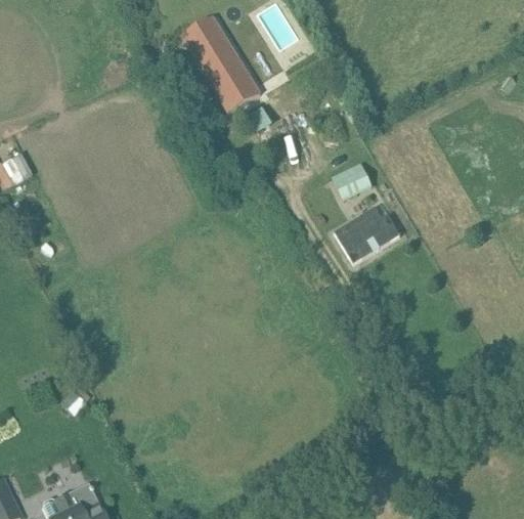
[(213,16),(181,36),(228,113),(242,104),(261,93),(258,88),(231,45),(217,22),(213,16)]
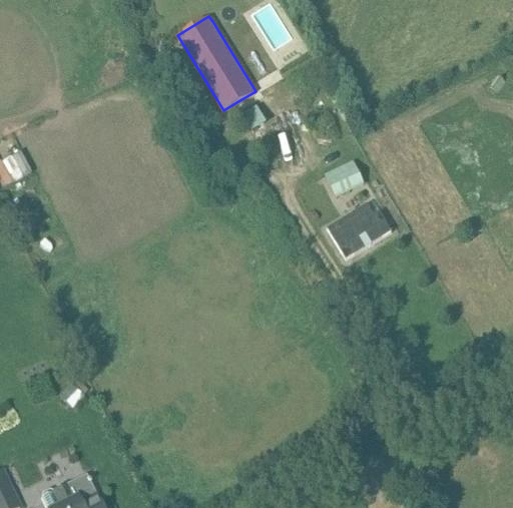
[(303,86),(260,112),(278,143),(321,117),(303,86)]
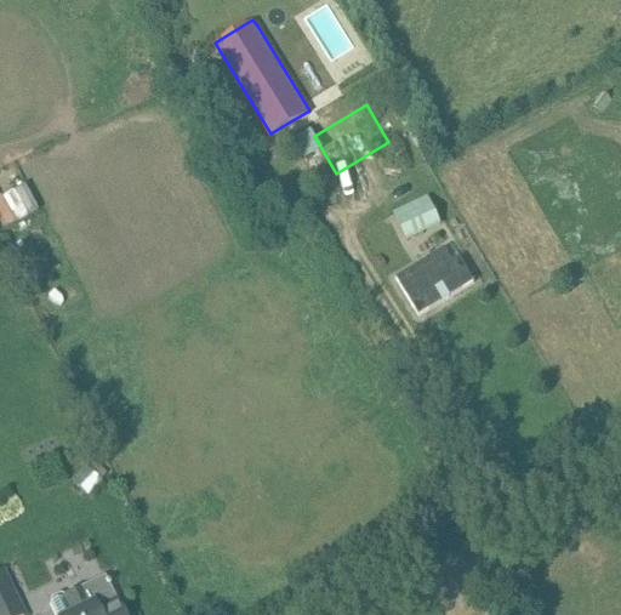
[(297,154),(317,148),(311,127),(291,134),(297,154)]
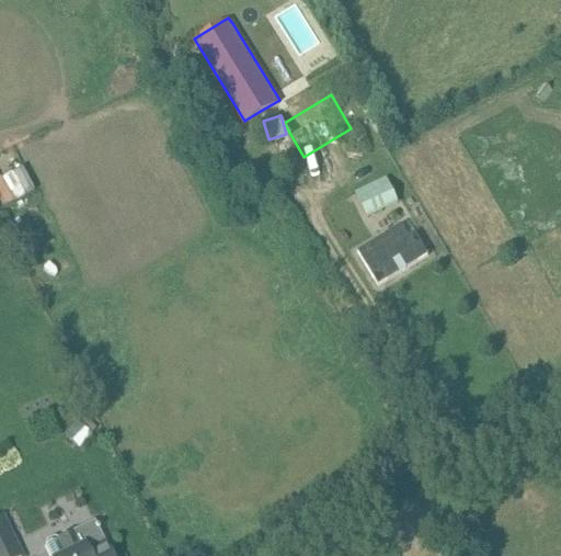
[(398,199),(386,174),(356,189),(367,213),(398,199)]
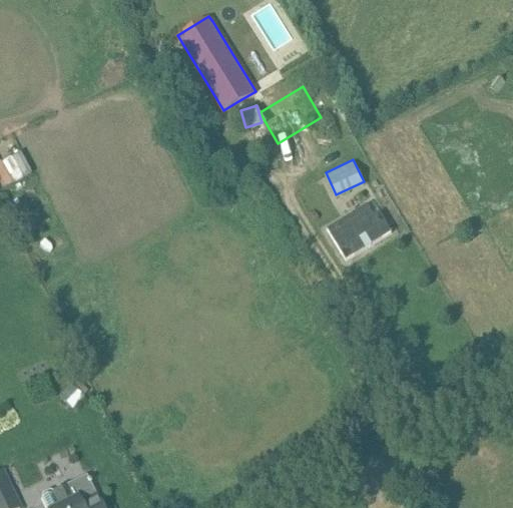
[(368,200),(327,225),(347,257),(392,228),(381,208),(375,212),(368,200)]
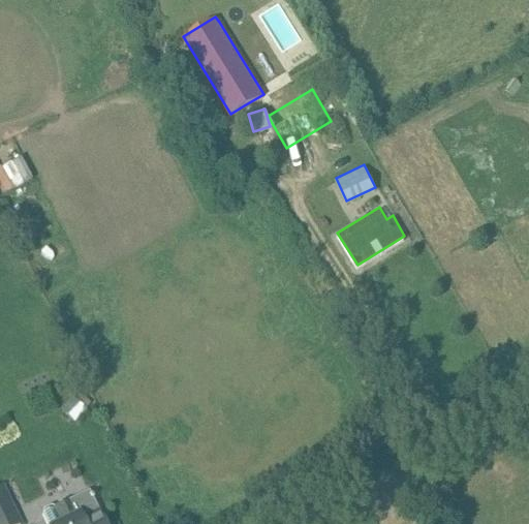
[(85,405),(75,397),(73,395),(61,408),(72,419),(85,405)]
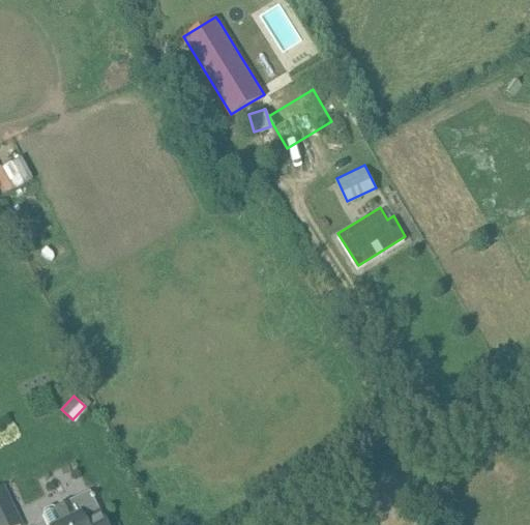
[(0,524),(13,524),(20,523),(10,504),(1,486),(0,486),(0,524)]
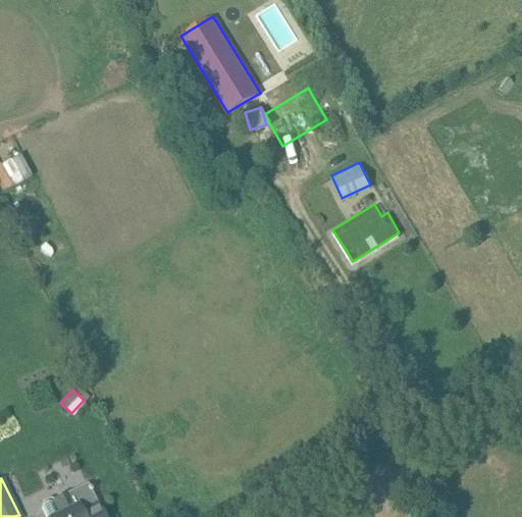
[(69,489),(68,487),(43,500),(50,516),(47,516),(104,516),(87,481),(69,489)]
